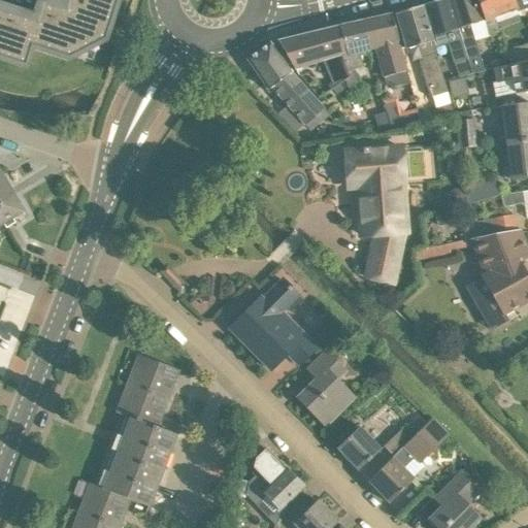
[(0,60),(24,68),(30,47),(65,59),(67,54),(99,37),(104,39),(117,0),(70,0),(68,6),(47,0),(44,0),(38,18),(0,5),(0,60)]
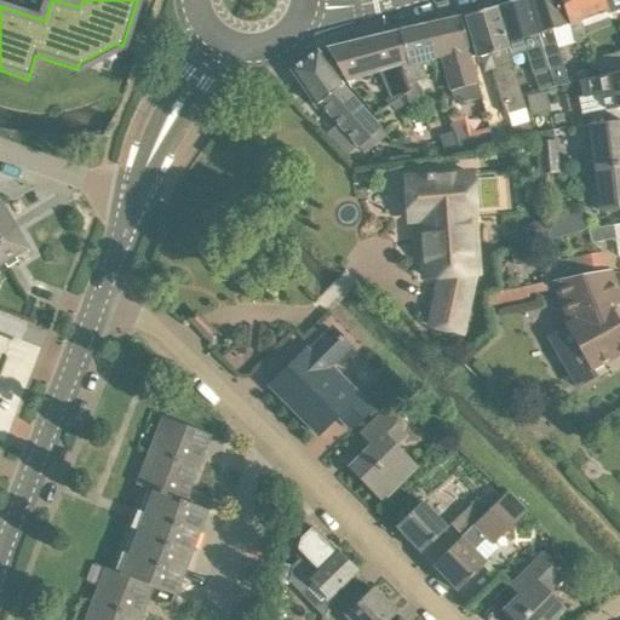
[(524,52),(532,75),(549,70),(538,35),(526,0),(518,0),(494,7),(510,56),(524,52)]
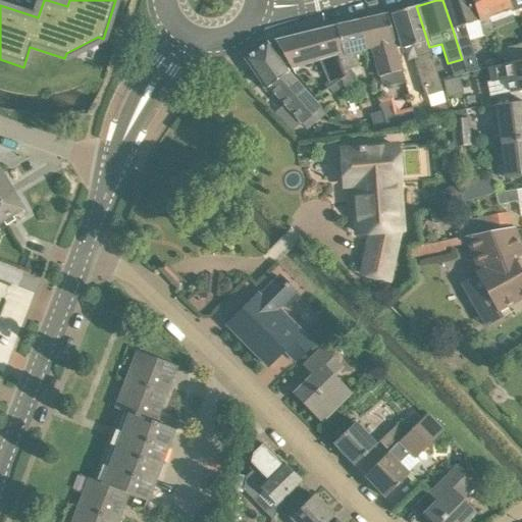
[(479,21),(470,0),(442,0),(453,30),(462,59),(466,74),(479,70),(465,25),(479,21)]
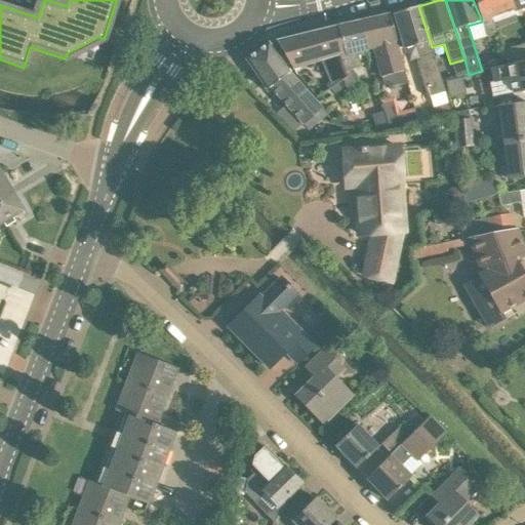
[(492,19),(514,11),(510,0),(473,0),(482,22),(488,36),(497,34),(492,19)]
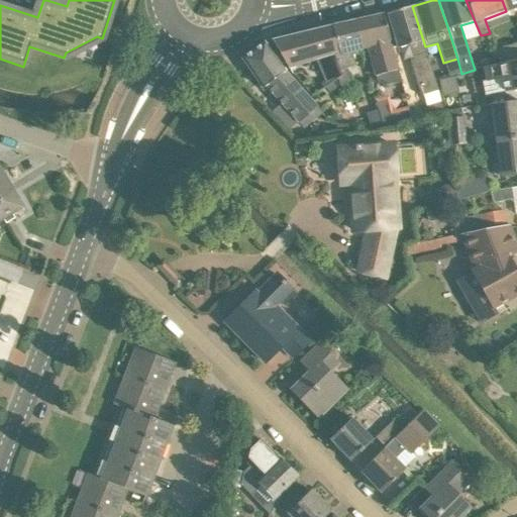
[(516,0),(502,0),(506,11),(516,8),(516,7),(516,0)]
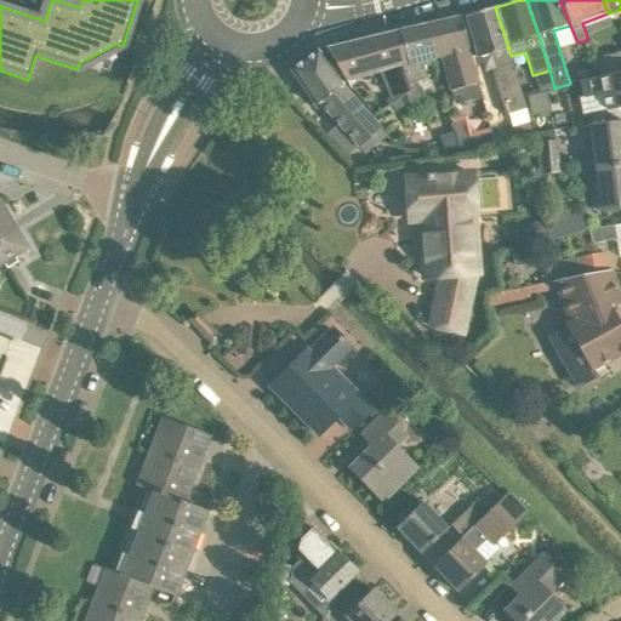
[(505,115),(508,114),(525,109),(528,109),(511,56),(495,7),(465,17),(478,58),(491,55),(495,69),(491,70),(505,115)]
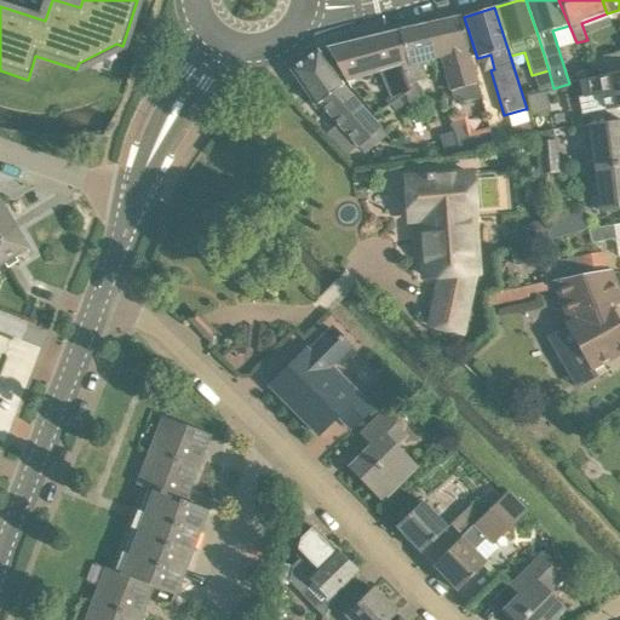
[(459,18),(428,26),(437,59),(440,59),(448,92),(451,91),(452,98),(460,103),(481,99),(482,98),(469,51),(470,51),(459,18)]
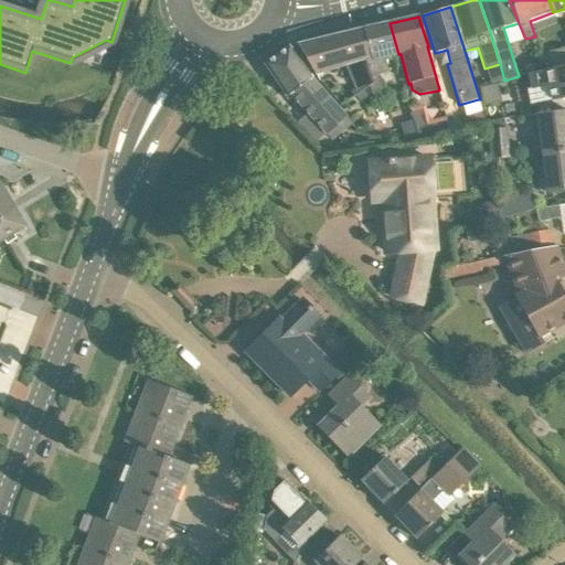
[(373,83),(369,86),(372,95),(385,91),(380,74),(388,71),(384,59),(398,54),(390,23),(363,29),(371,60),(364,61),(373,83)]
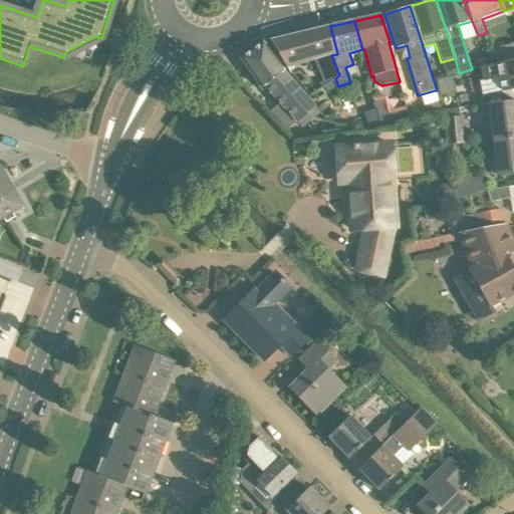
[(331,55),(337,54),(330,26),(270,41),(287,70),(315,61),(325,85),(335,78),(339,75),(331,55)]
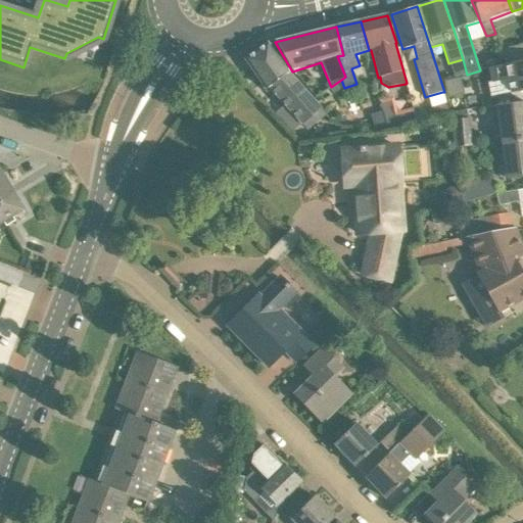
[(290,77),(267,43),(243,59),(265,90),(267,88),(300,126),(320,108),(290,77)]
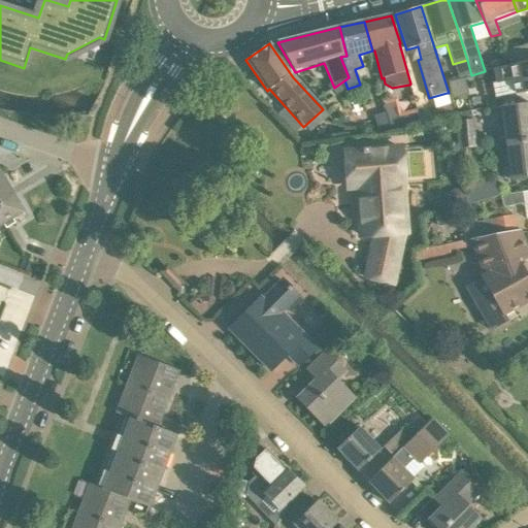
[(510,66),(527,62),(527,44),(507,50),(510,66)]
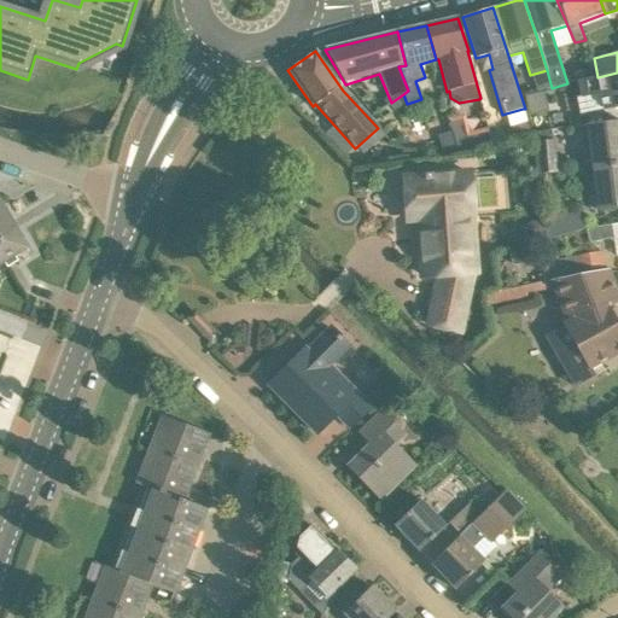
[(617,73),(598,77),(577,81),(581,98),(576,99),(581,115),(602,111),(617,106),(617,73)]
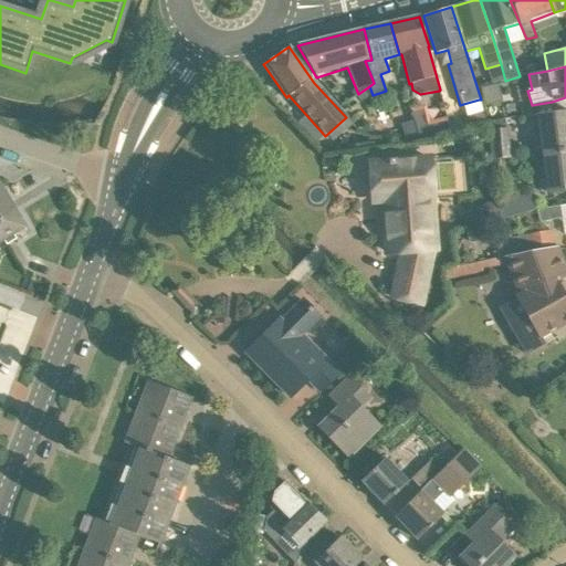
[(565,112),(536,116),(541,155),(565,152),(565,112)]
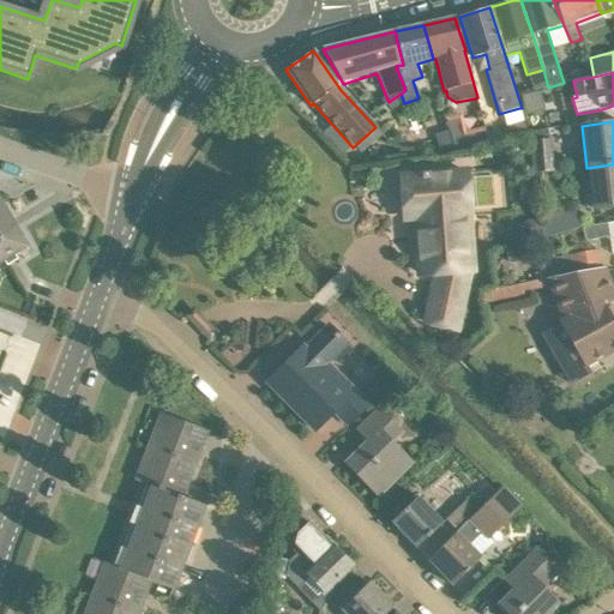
[(505,127),(509,138),(527,133),(524,122),(523,122),(506,126),(505,127)]
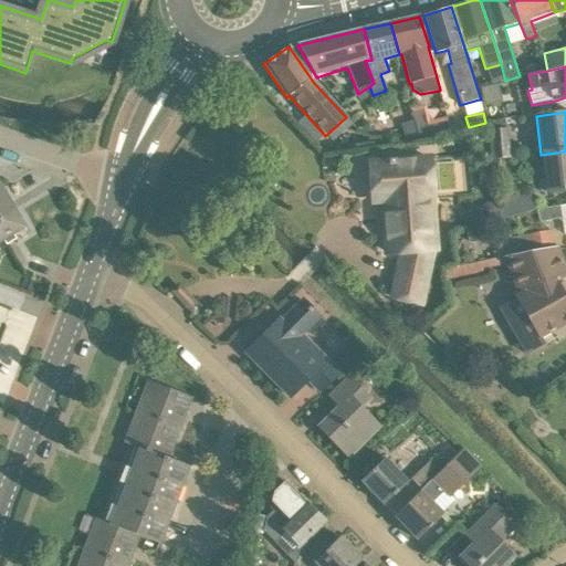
[(413,121),(400,125),(405,142),(418,137),(416,128),(413,121)]
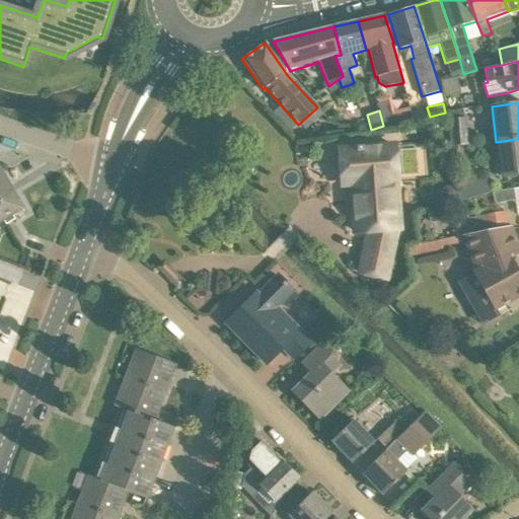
[(409,112),(381,118),(383,126),(411,120),(409,112)]
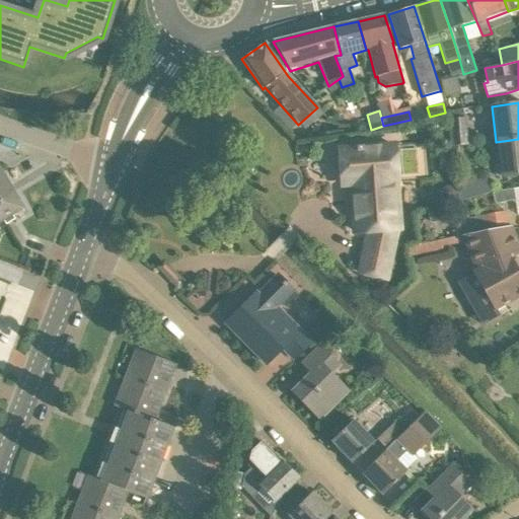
[(468,135),(466,116),(452,117),(455,147),(473,145),(472,135),(468,135)]
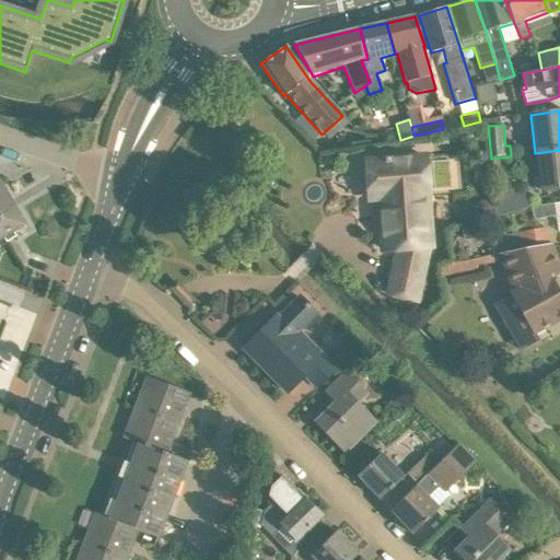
[(536,191),(540,190),(559,188),(559,150),(535,153),(538,177),(535,177),(533,181),(533,188),(536,191)]
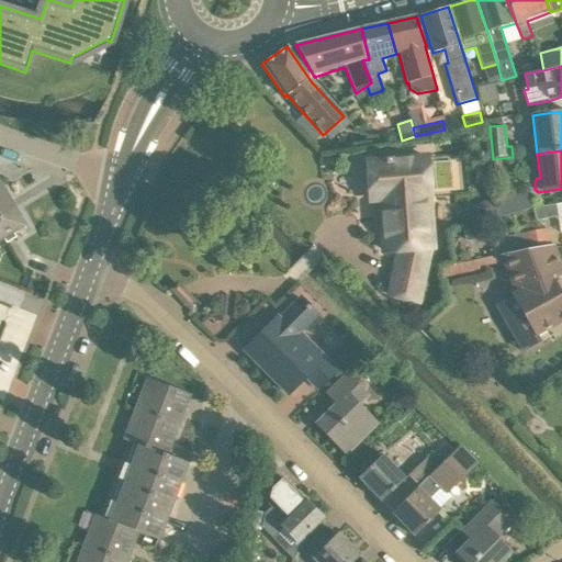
[(385,255),(400,254),(389,299),(420,306),(433,251),(437,251),(433,194),(462,192),(459,156),(430,157),(430,156),(368,160),(371,203),(381,202),(385,255)]
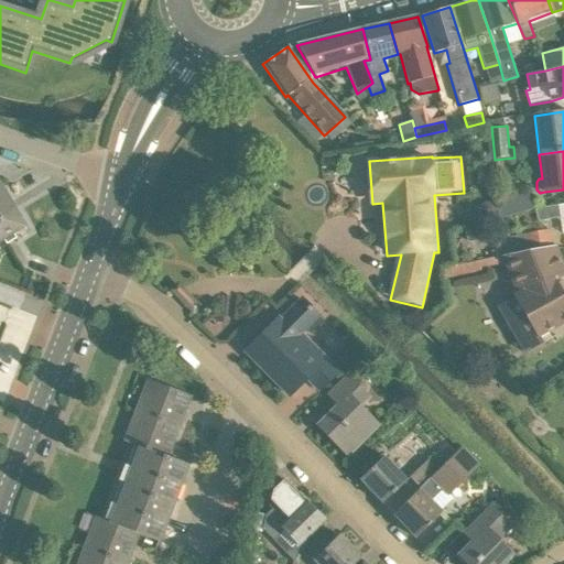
[(0,214),(12,207),(0,186),(0,214)]
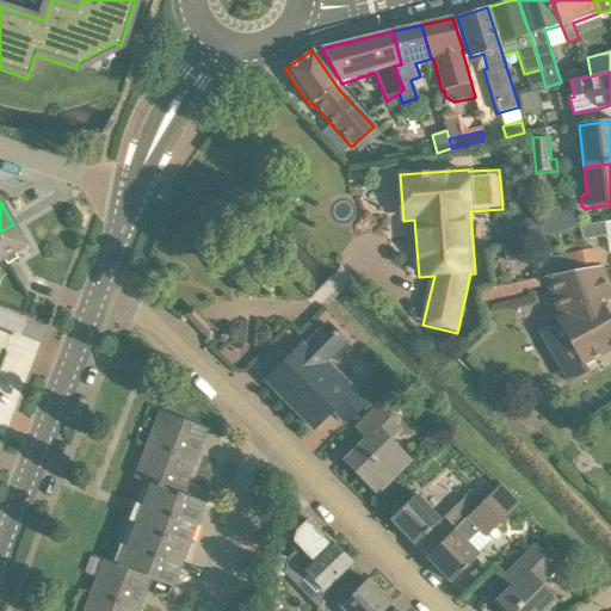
[(573,210),(537,220),(539,238),(578,227),(573,210)]
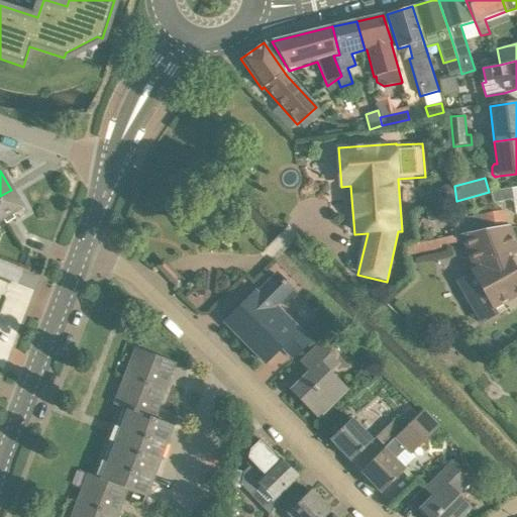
[(516,186),(499,190),(490,191),(494,204),(513,200),(515,214),(516,213),(516,186)]
